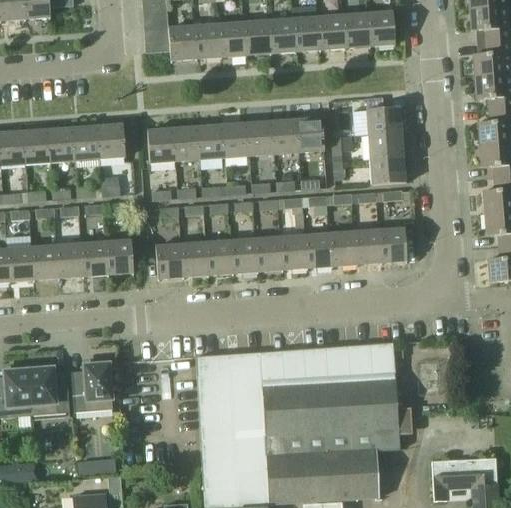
[(0,0),(0,20),(24,19),(22,0),(0,0)]
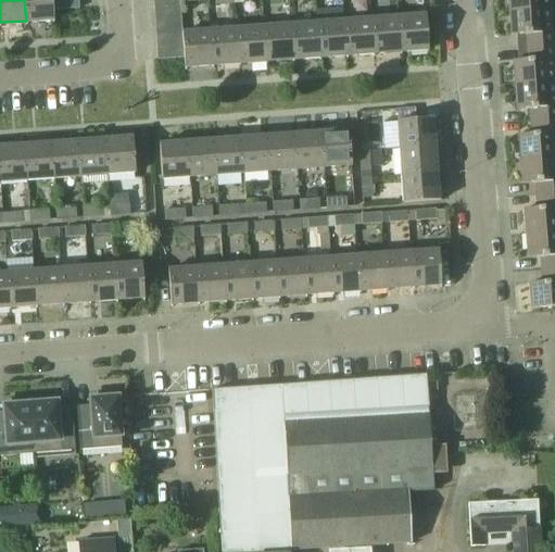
[(24,0),(26,21),(53,19),(53,8),(52,0),(24,0)]
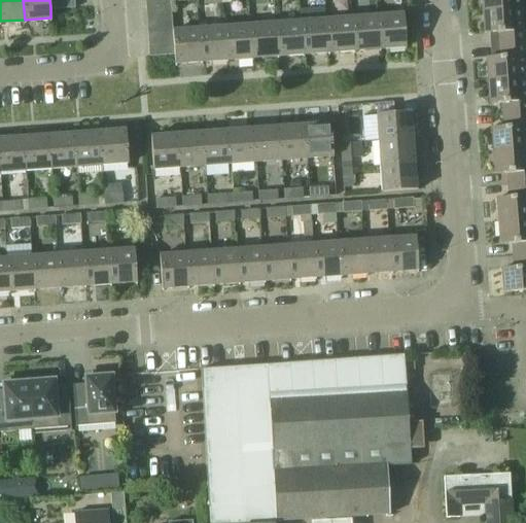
[(482,0),(483,8),(522,6),(521,0),(482,0)]
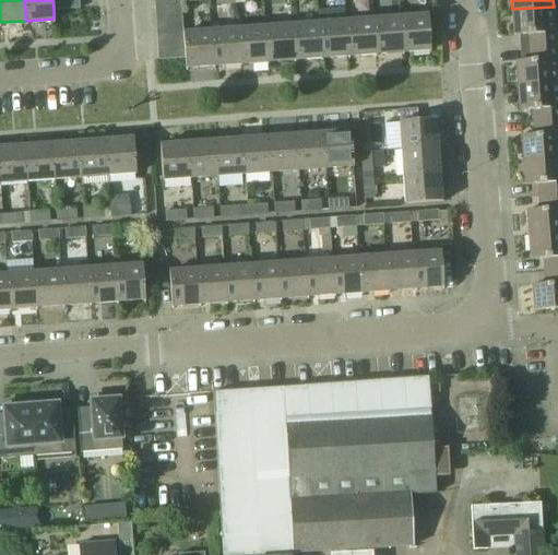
[(155,6),(156,19),(181,16),(180,3),(155,6)]
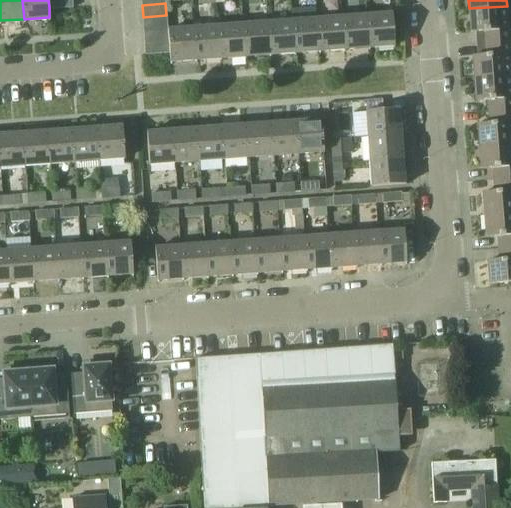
[(510,5),(507,6),(469,8),(470,31),(484,30),(485,42),(510,39),(510,5)]
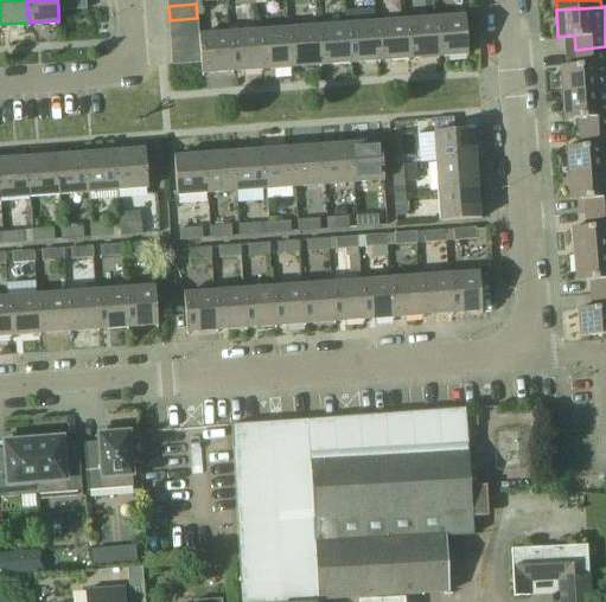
[(465,13),(435,15),(438,55),(467,52),(465,13)]
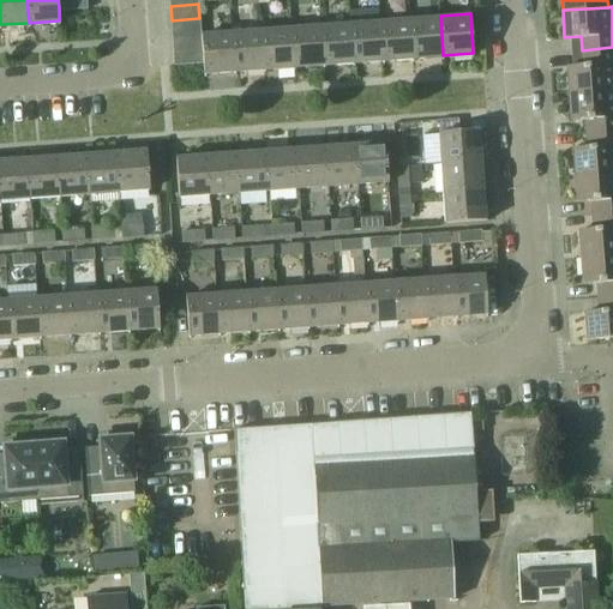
[(440,16),(410,18),(413,58),(443,55),(440,16)]
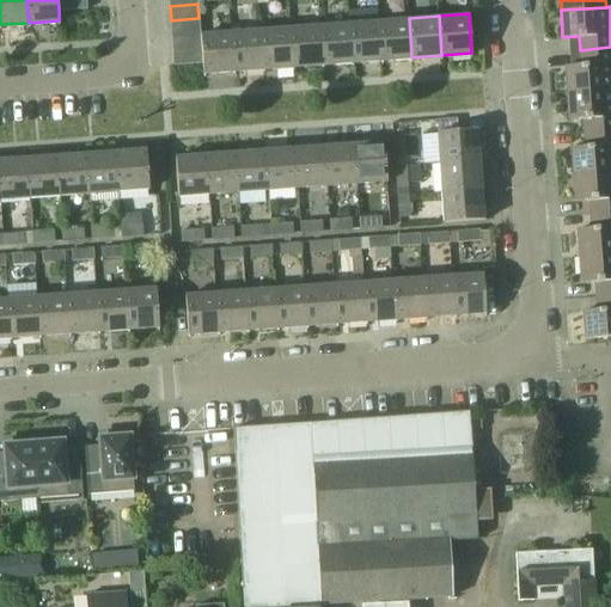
[(171,20),(172,34),(200,31),(199,18),(171,20)]
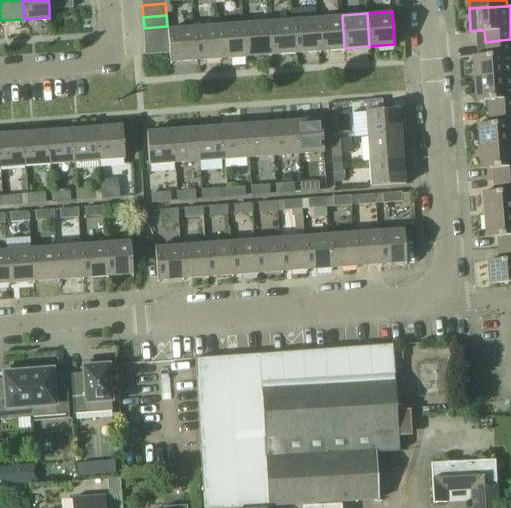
[(342,15),(317,16),(320,49),(344,48),(342,15)]
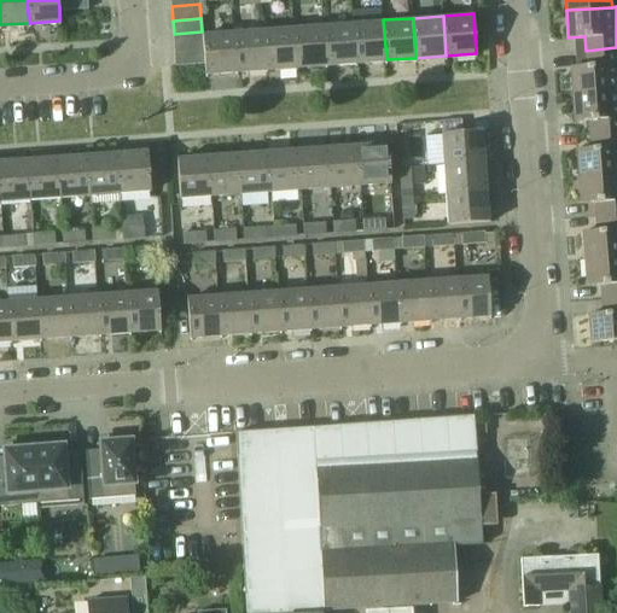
[(383,19),(353,22),(356,62),(386,59),(383,19)]
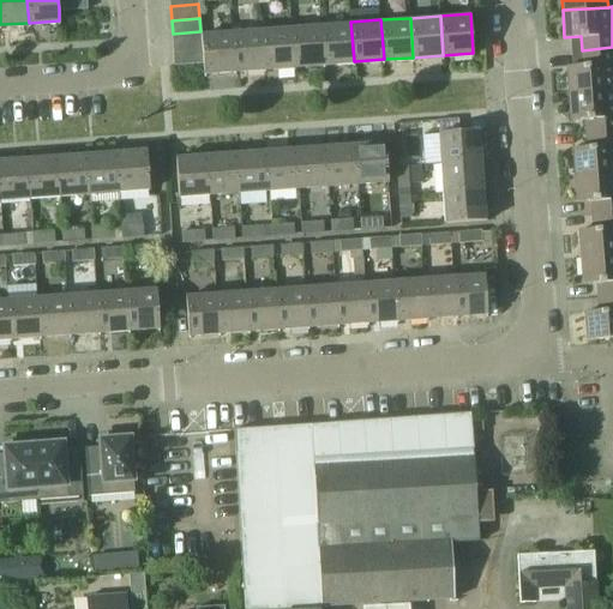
[(350,22),(322,24),(324,64),(354,61),(350,22)]
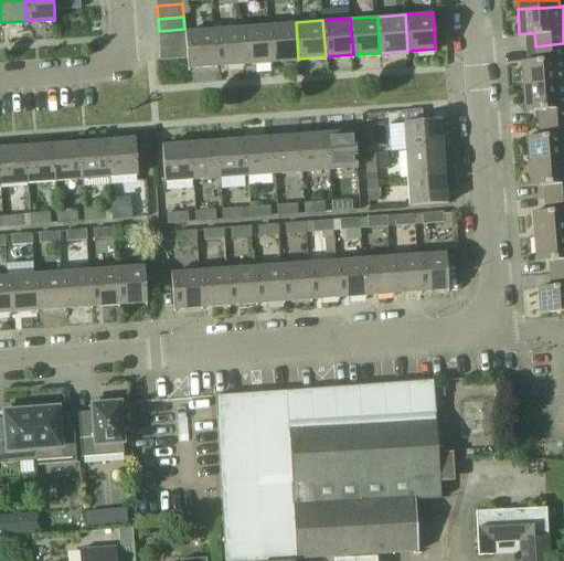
[(296,22),(268,24),(272,61),(298,59),(296,22)]
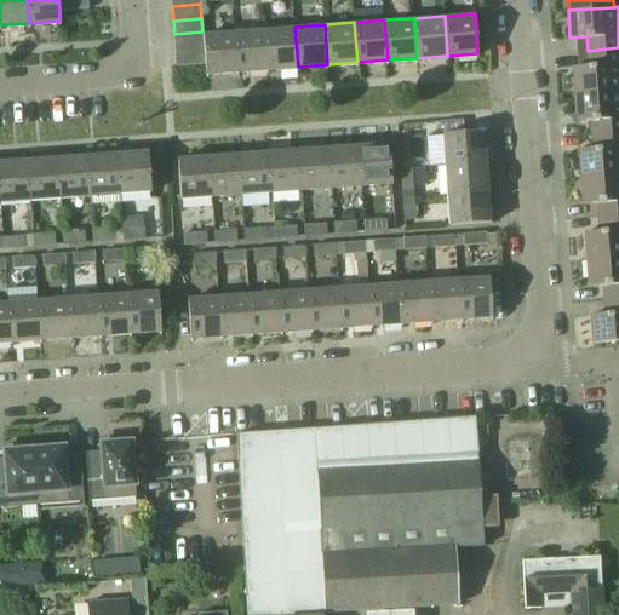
[(294,27),(264,28),(268,69),(298,67),(294,27)]
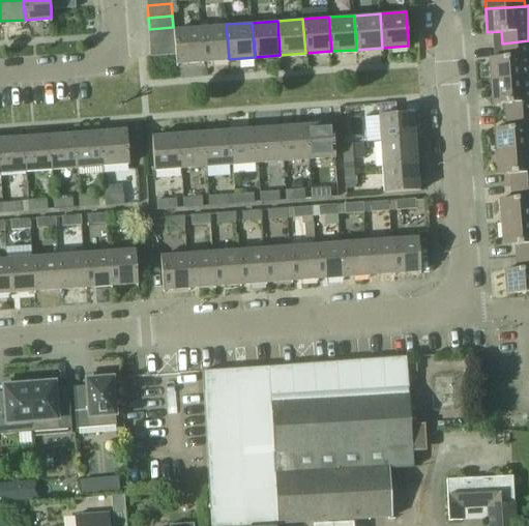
[(226,24),(201,26),(203,60),(229,59),(226,24)]
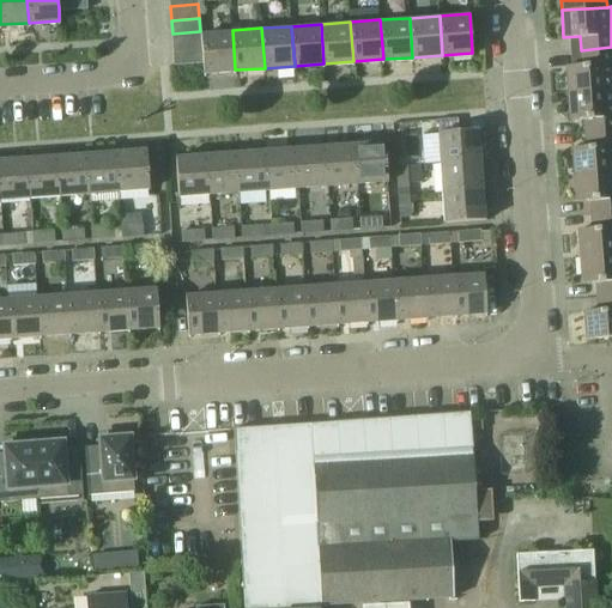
[(232,30),(201,32),(205,72),(235,70),(232,30)]
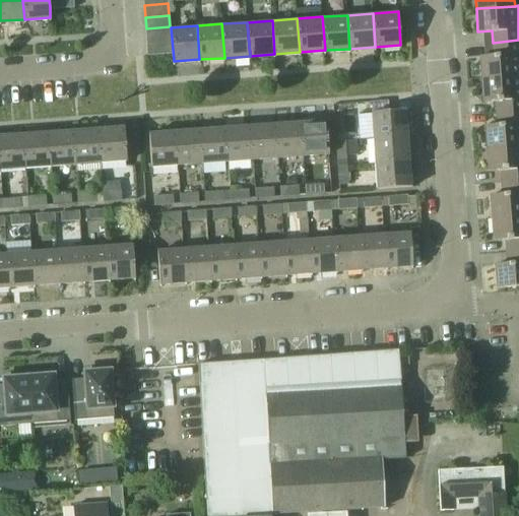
[(171,39),(170,28),(170,26),(146,28),(147,41),(171,39)]
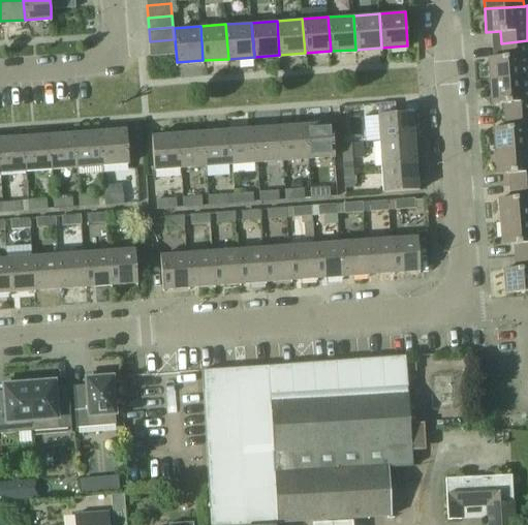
[(150,54),(175,52),(174,39),(150,41),(150,54)]
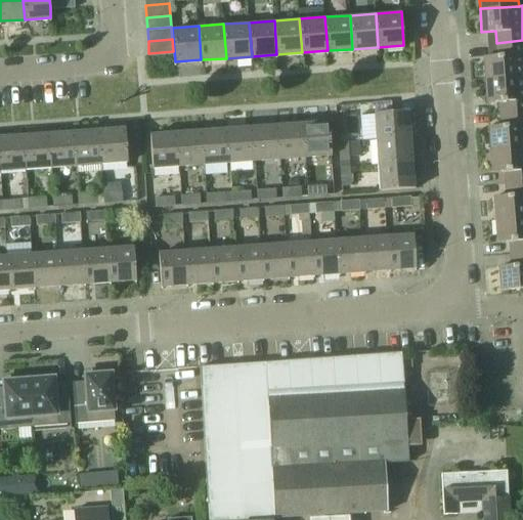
[(485,78),(522,75),(522,40),(496,43),(496,53),(484,54),(485,78)]
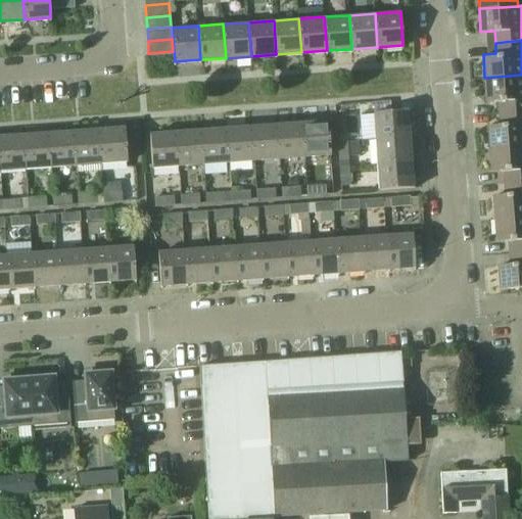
[(521,75),(484,78),(486,100),(500,99),(501,112),(521,110),(521,75)]
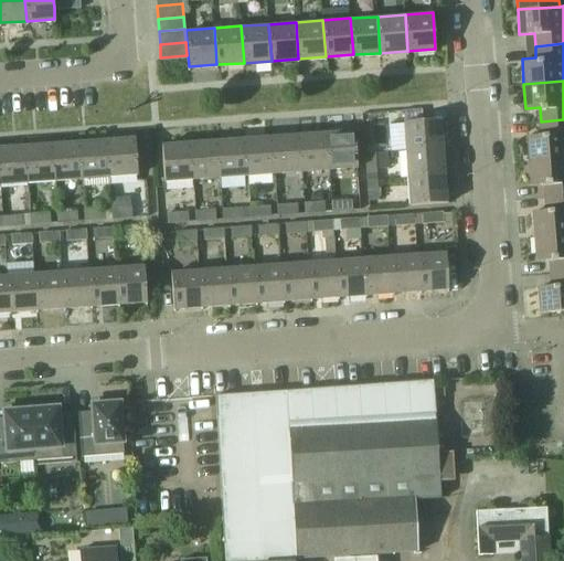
[(404,122),(406,149),(443,147),(440,118),(404,122)]
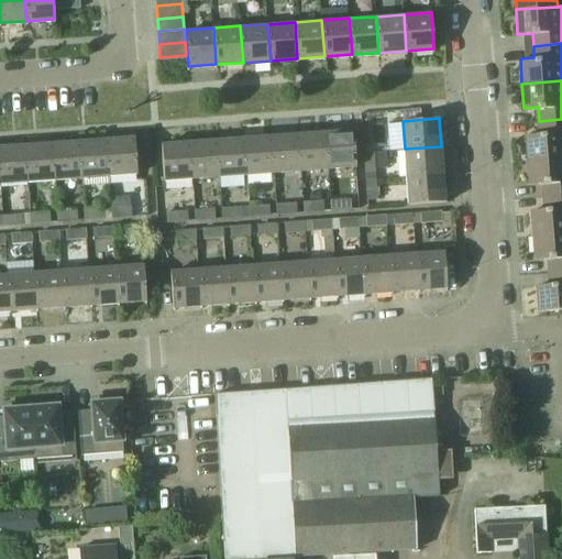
[(528,160),(561,156),(561,119),(539,121),(540,131),(526,132),(528,160)]
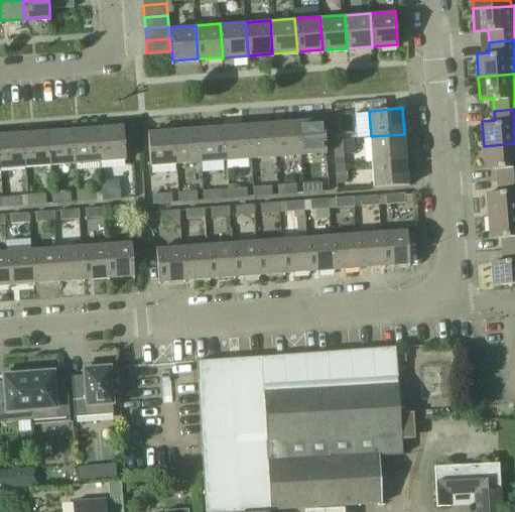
[(342,131),(341,112),(332,112),(333,131),(342,131)]
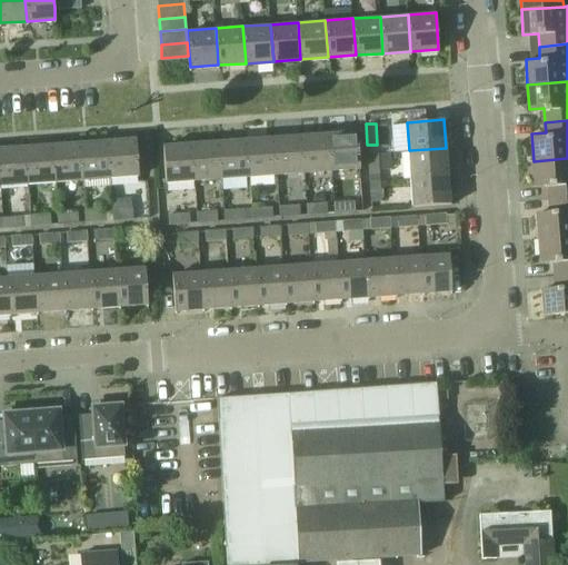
[(358,131),(329,132),(332,169),(360,168),(358,131)]
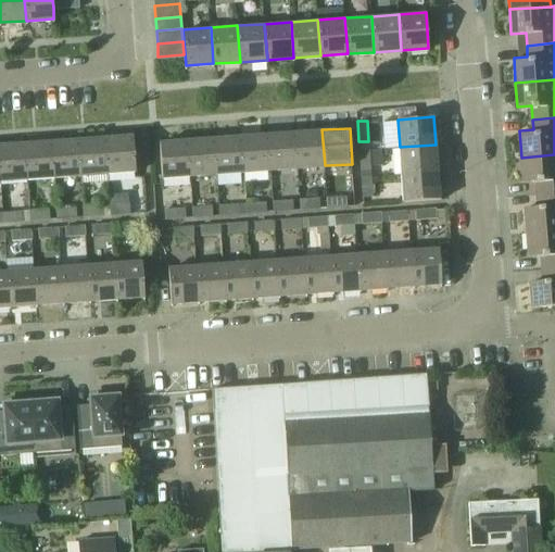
[(298,167),(325,165),(322,129),(295,132),(298,167)]
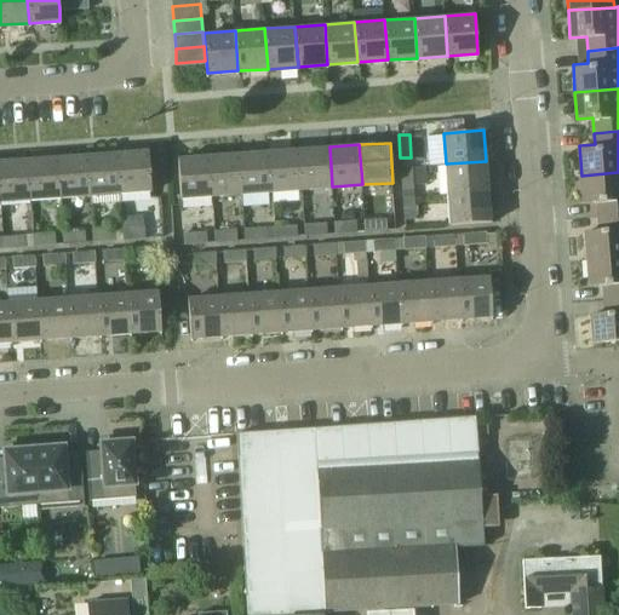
[(302,189),(332,187),(330,147),(299,149),(302,189)]
